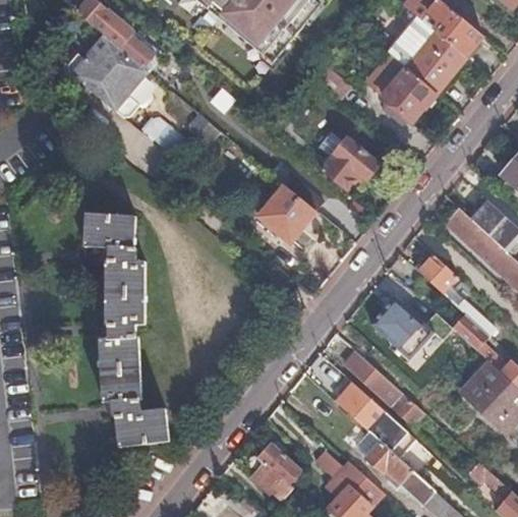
[(82,0),(74,9),(96,27),(102,33),(141,65),(153,52),(139,42),(144,37),(98,0),(82,0)]
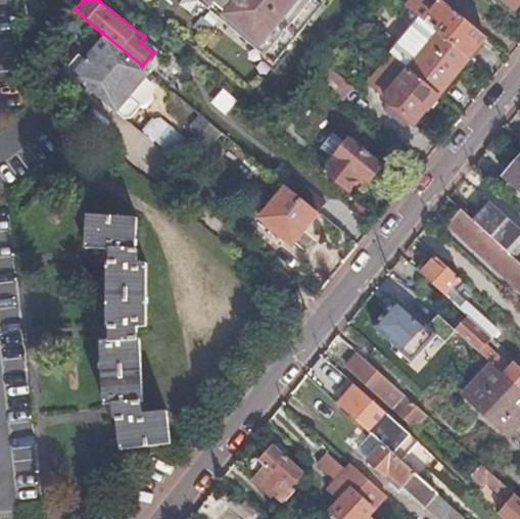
[(198,0),(272,59),(320,1),(319,0),(198,0)]
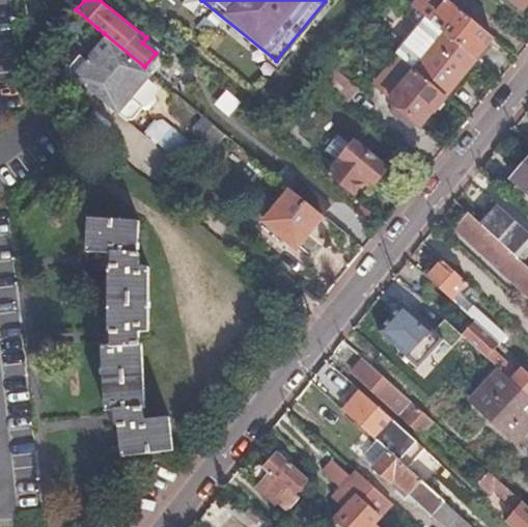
[(411,0),(410,1),(423,12),(441,27),(474,55),(487,42),(482,37),(488,30),(451,0),(411,0)]
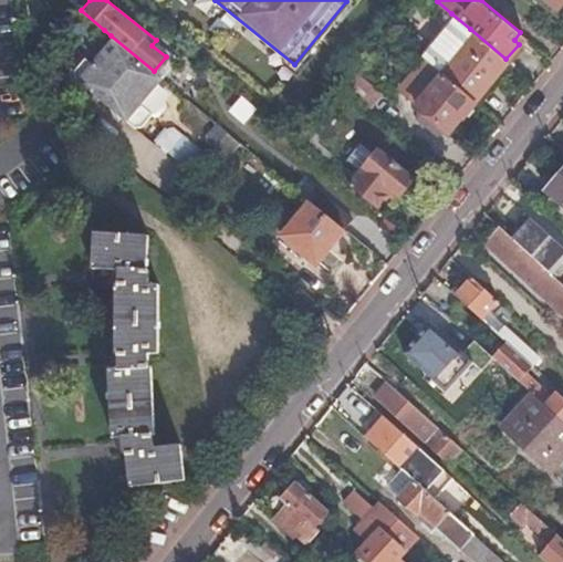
[(442,71),(473,97),(506,59),(470,29),(451,13),(419,52),(420,53),(442,71)]
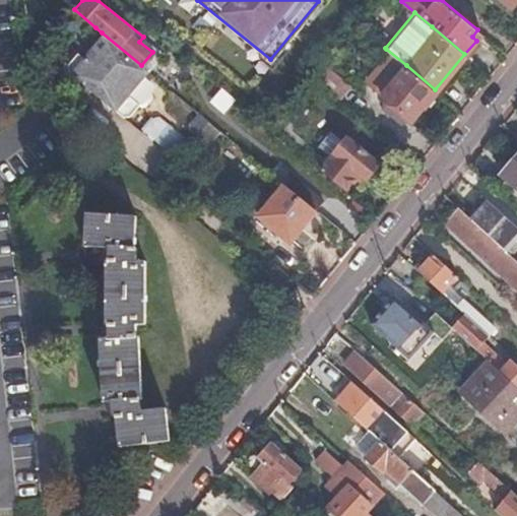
[(102,33),(95,27),(92,31),(99,38),(102,33)]
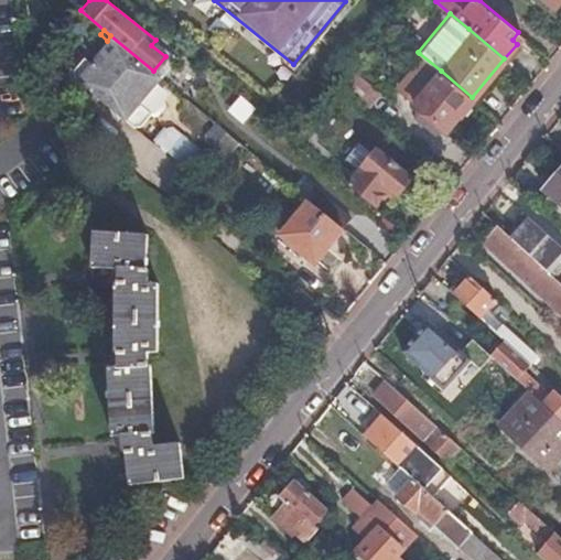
[(92,58),(86,54),(74,67),(75,74),(133,122),(141,124),(151,111),(153,115),(158,114),(164,105),(164,101),(151,89),(161,77),(153,71),(110,35),(107,41),(92,58)]
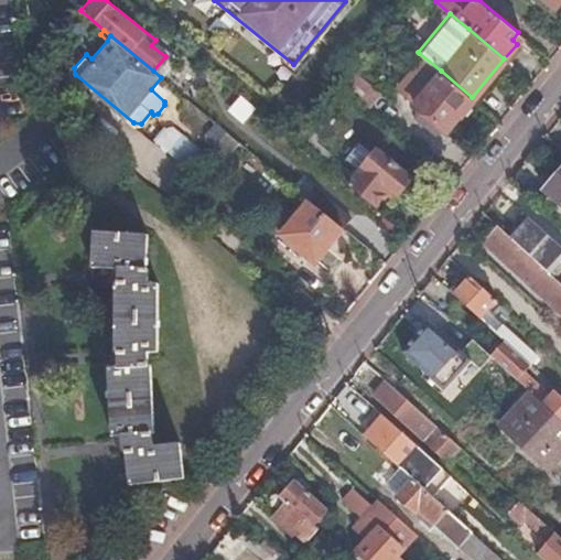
[(441,71),(419,53),(391,83),(413,101),(441,71)]
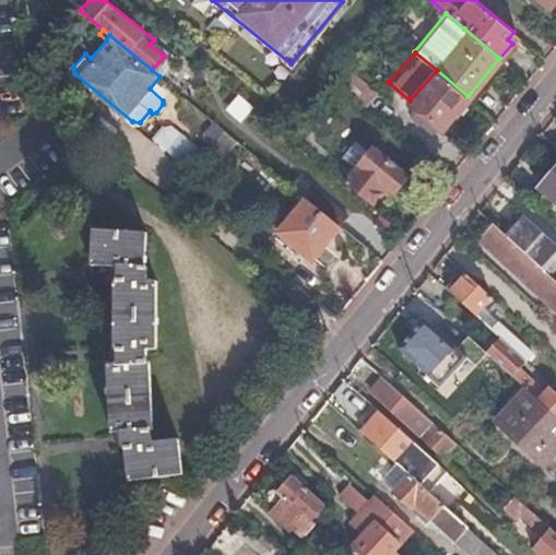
[(453,115),(468,96),(437,70),(410,101),(440,127),(451,114),(453,115)]
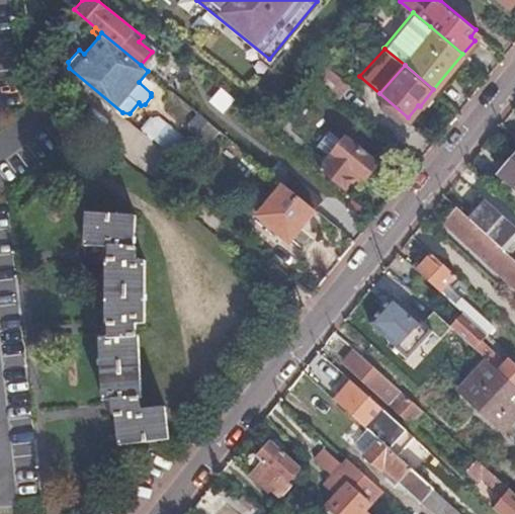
[(190,112),(183,122),(203,137),(210,126),(190,112)]
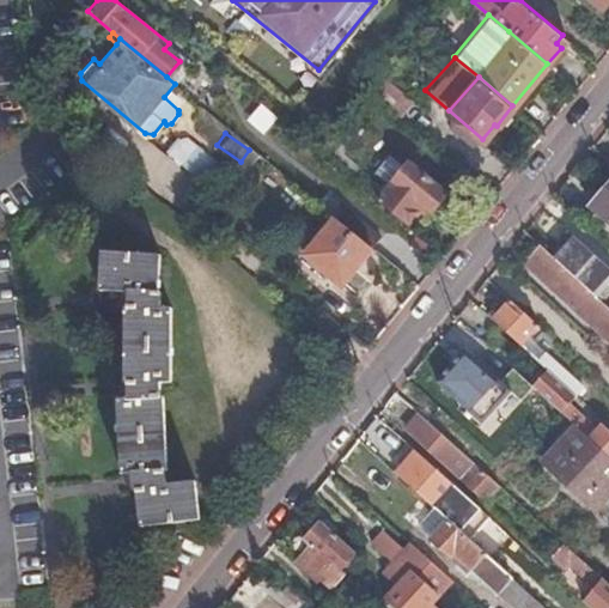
[(171,154),(203,182),(220,162),(188,134),(171,154)]
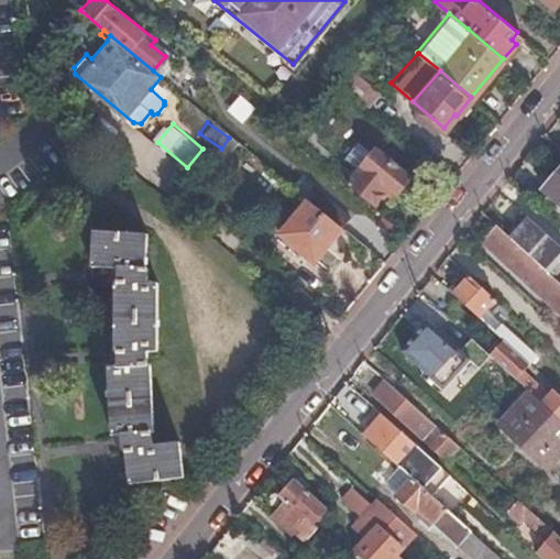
[(355,170),(370,153),(357,141),(342,157),(355,170)]
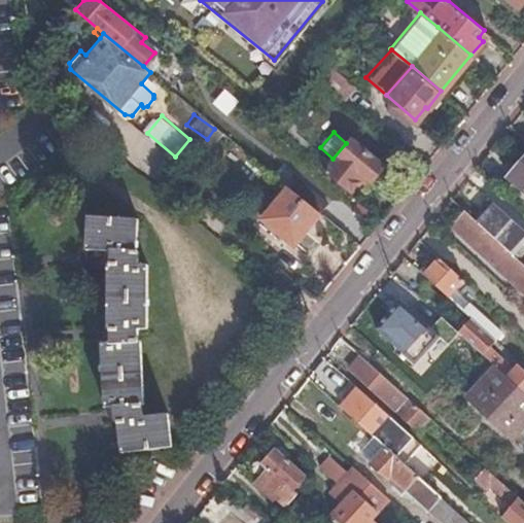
[(324,170),(347,187),(359,173),(367,179),(380,162),(350,137),(346,143),(333,159),(324,170)]
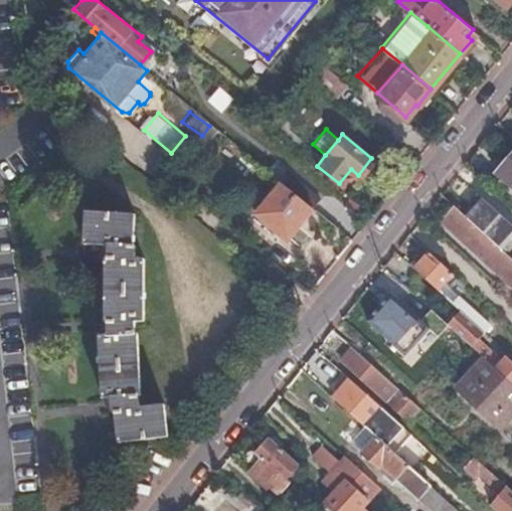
[(511,146),(494,169),(511,184),(511,146)]
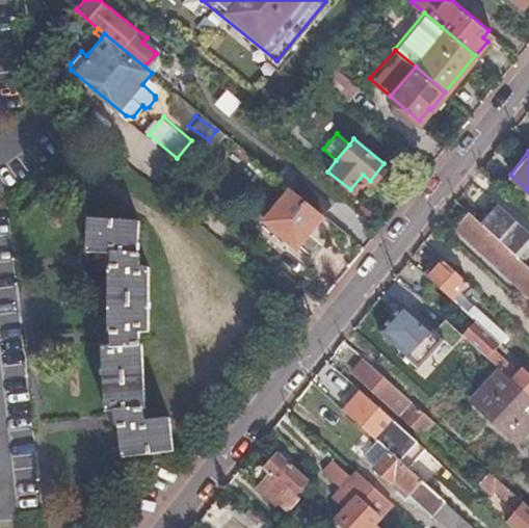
[(289,185),(319,210),(329,199),(298,173),(289,185)]
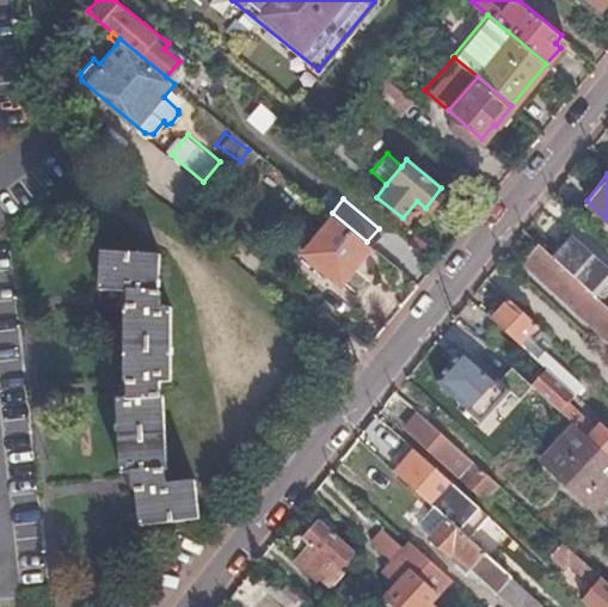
[(337,280),(367,241),(332,213),(323,225),(307,244),(301,251),(337,280)]
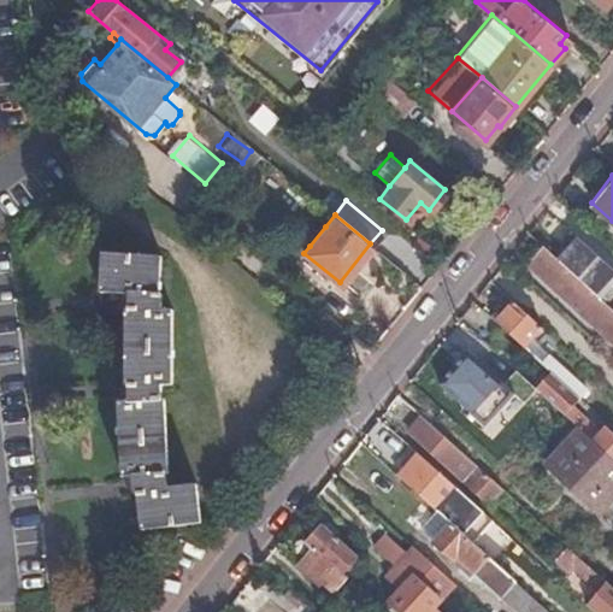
[(301,237),(310,246),(325,227),(316,218),(301,237)]
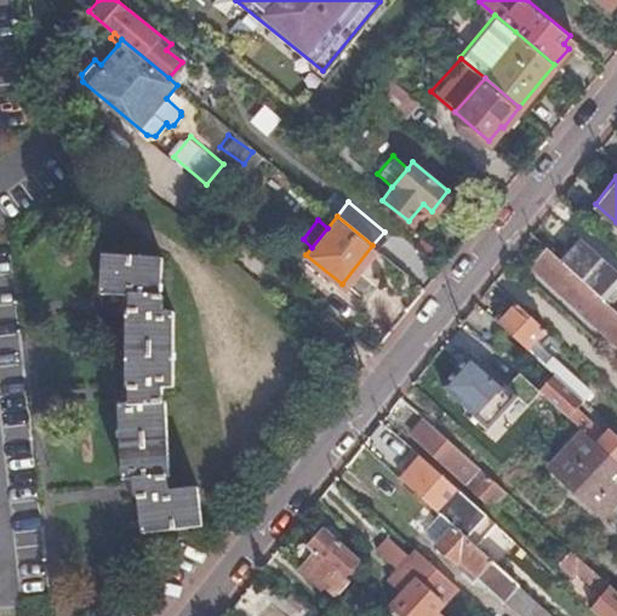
[(616,284),(616,269),(600,254),(577,233),(572,229),(553,252),(558,256),(601,296),(613,283),(616,284)]
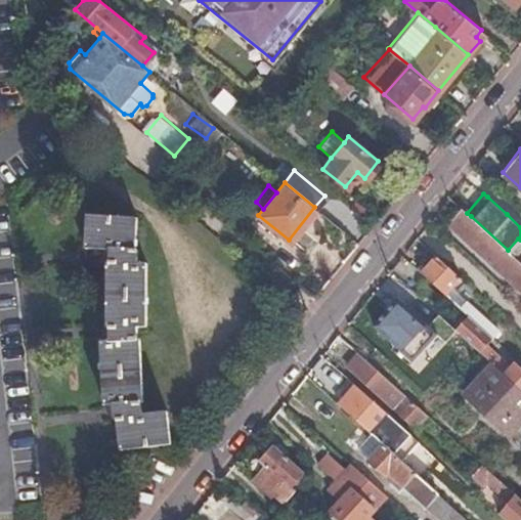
[(467,213),(460,206),(447,219),(520,287),(520,262),(508,250),(471,216),(467,213)]
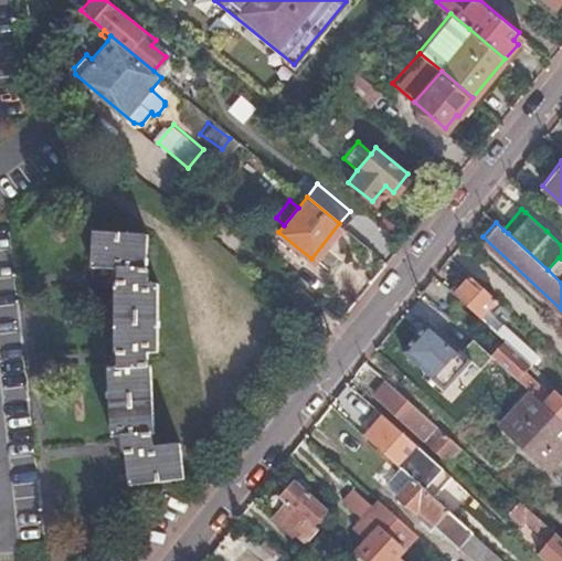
[(129,451),(131,483),(184,475),(180,441),(154,444),(151,433),(155,432),(150,363),(146,363),(146,351),(157,350),(156,281),(146,281),(146,263),(144,262),(145,233),(92,231),(91,265),(116,267),(116,279),(112,281),(112,284),(114,351),(116,351),(116,367),(108,368),(114,435),(123,435),(125,451),(129,451)]
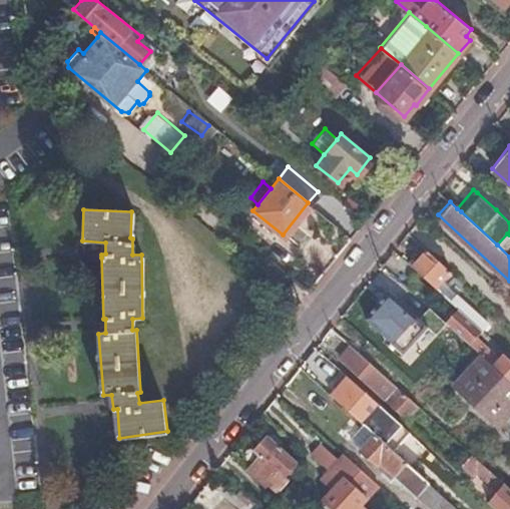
[(450,298),(457,304),(466,313),(482,327),(487,320),(456,291),(464,282),(450,269),(425,245),(411,263),(435,284),(450,298)]
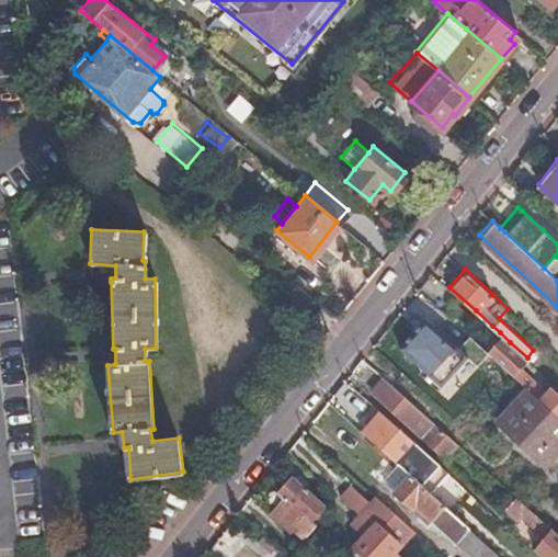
[(450,348),(416,318),(391,345),(432,383),(458,354),(470,366),(485,350),(464,331),(450,348)]
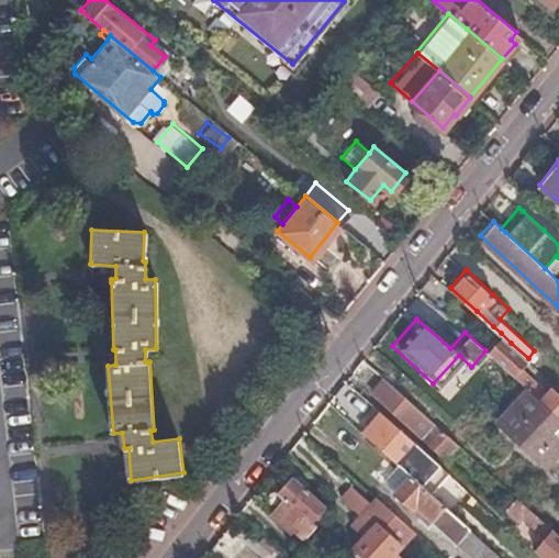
[(501,333),(485,349),(522,383),(527,388),(558,417),(558,392),(552,387),(546,393),(521,370),(530,360),(528,358),(511,343),(501,333)]
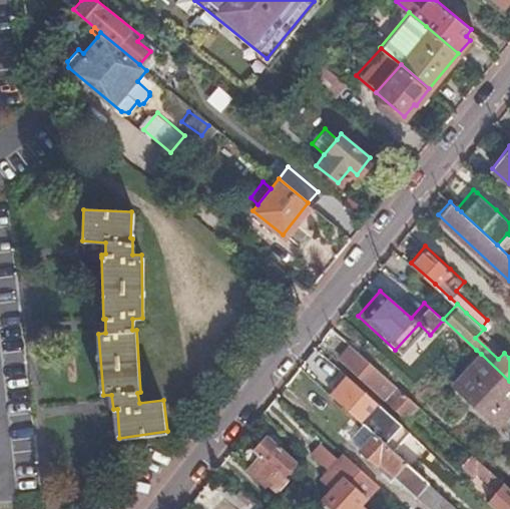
[(379,372),(349,344),(338,356),(407,418),(418,406),(379,372)]
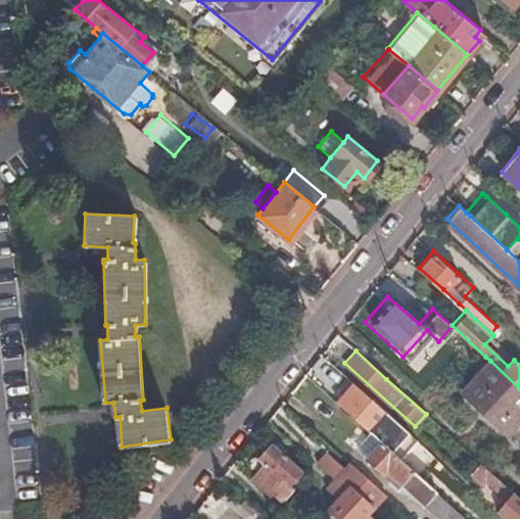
[(519,388),(490,361),(463,390),(509,432),(519,420),(519,388)]
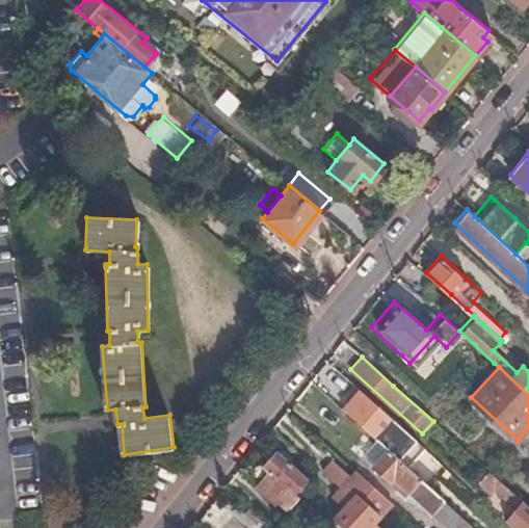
[(361,390),(342,410),(375,440),(387,450),(400,462),(418,442),(399,425),(361,390)]
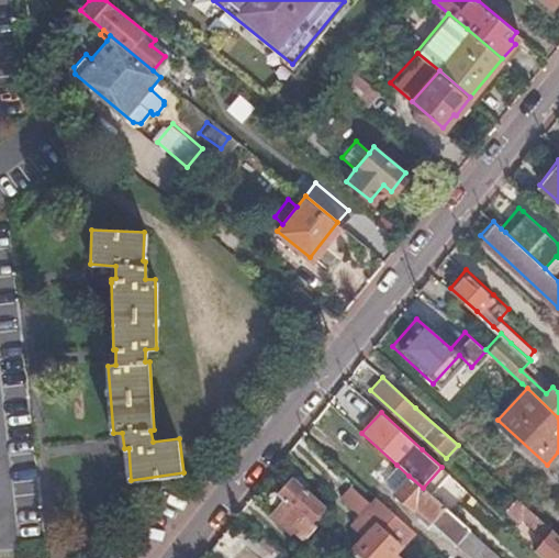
[(474,557),(500,557),(484,544),(465,526),(423,488),(409,476),(393,493),(427,523),(432,520),(453,538),(474,557)]
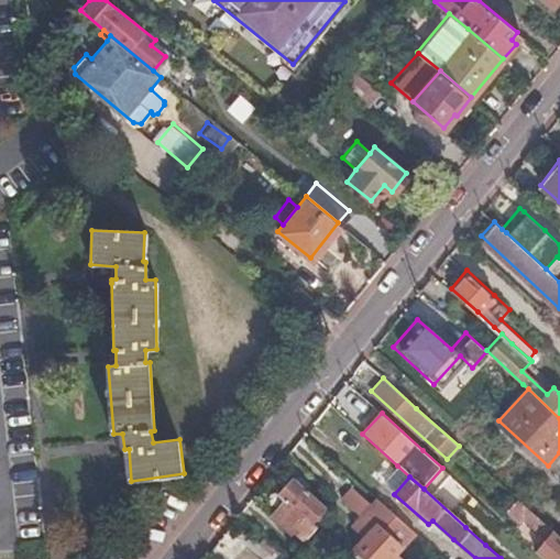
[(294,528),(303,537),(317,524),(313,521),(325,507),(293,478),(278,494),(285,500),(273,514),(292,532),(294,528)]
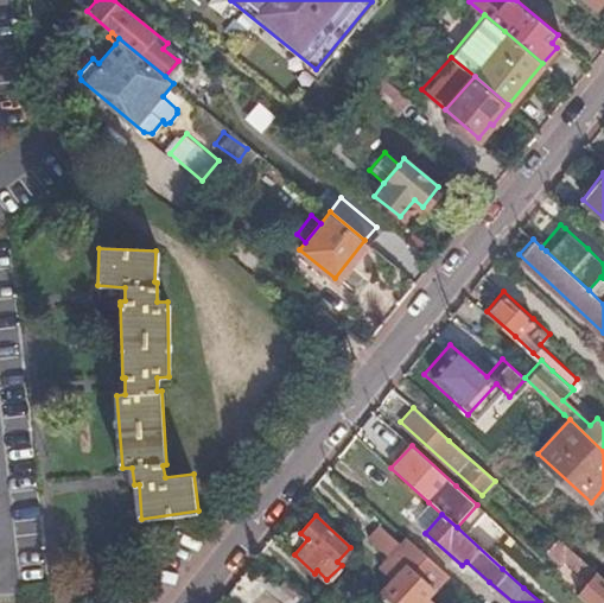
[(453,581),(406,538),(401,544),(380,525),(367,539),(385,554),(380,560),(385,564),(380,570),(392,581),(381,595),(390,602),(436,602),(434,601),(453,581)]
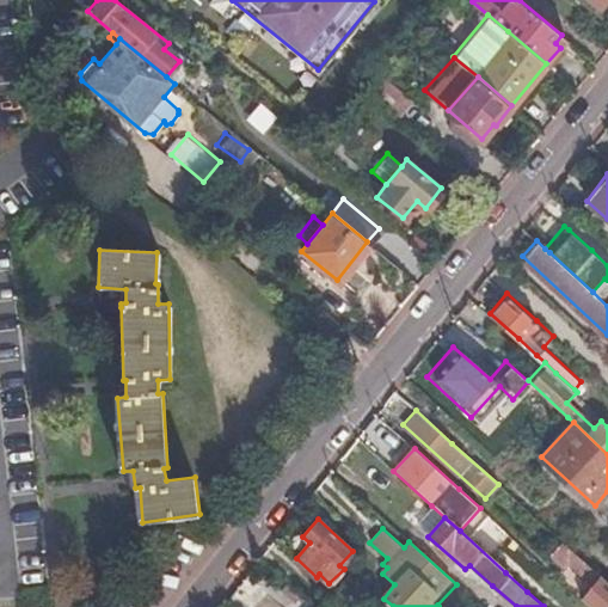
[(560,541),(548,553),(563,566),(569,562),(593,584),(581,598),(589,606),(607,606),(607,583),(606,582),(560,541)]
